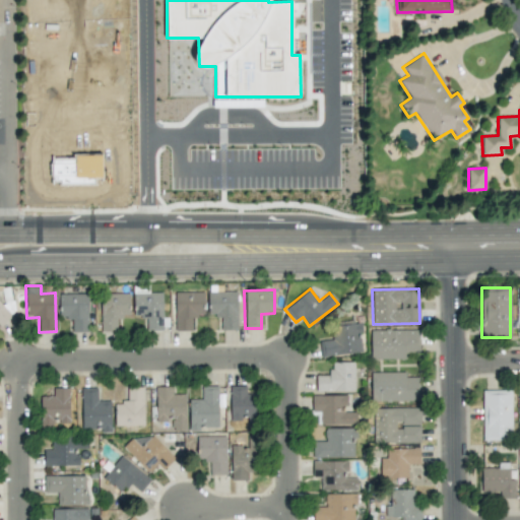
[(204,291),(174,293),(175,331),(191,331),(191,317),(204,317),(204,291)]
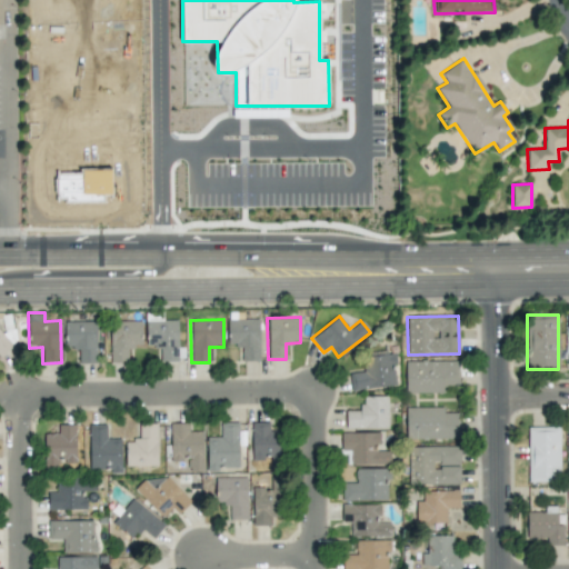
[(241,361),(260,361),(259,319),(227,319),(227,346),(241,346),(241,361)]
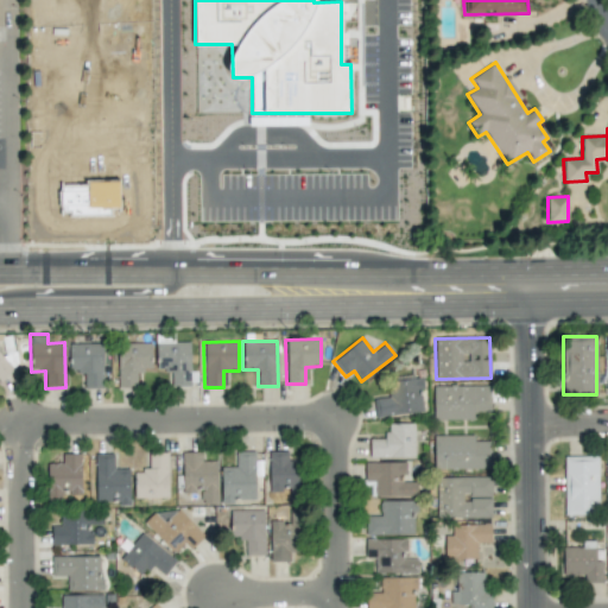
[(137,387),(137,372),(152,372),(151,342),(116,344),(118,388),(137,387)]
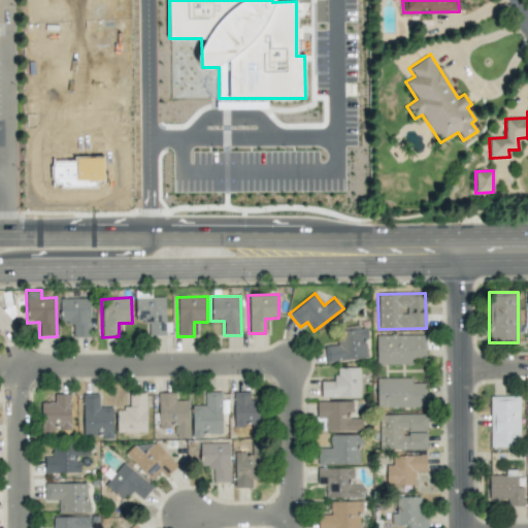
[(164,297),(135,298),(136,321),(149,320),(149,335),(170,334),(170,323),(165,323),(164,297)]
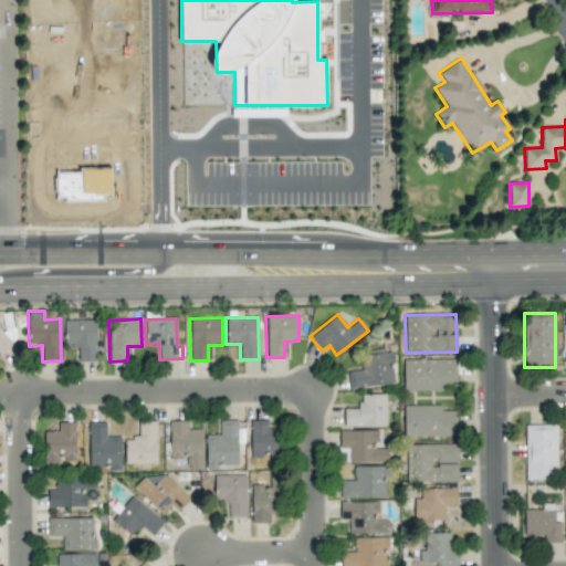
[(96,321),(64,320),(63,346),(79,346),(77,362),(96,363),(96,321)]
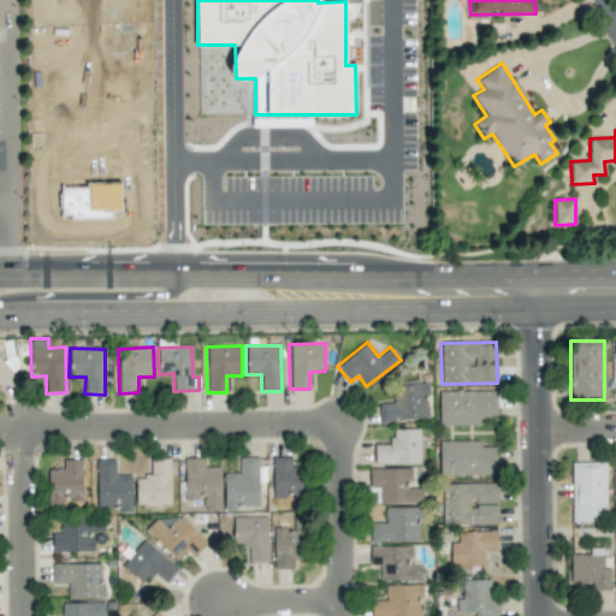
[(0,386),(0,388),(15,374),(0,359),(0,386)]
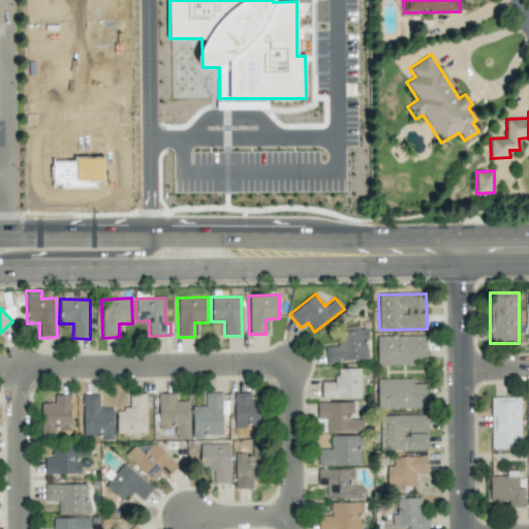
[(324,347),(325,362),(368,360),(367,329),(337,331),(338,346),(324,347)]
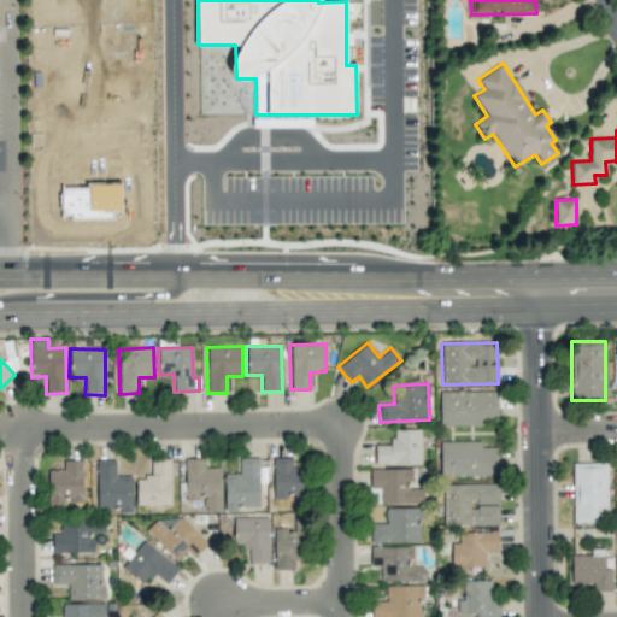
[(439,392),(440,427),(481,425),(481,418),(497,418),(497,391),(439,392)]
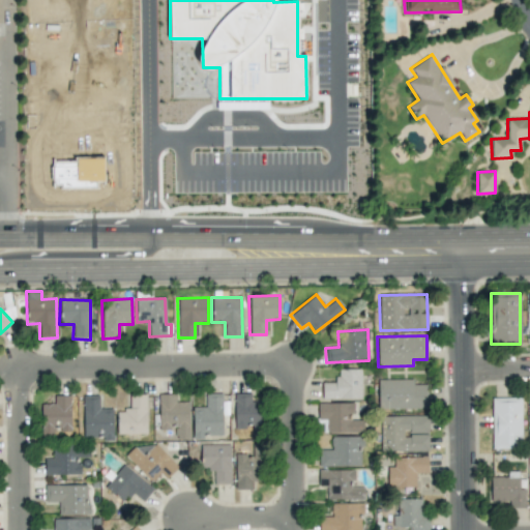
[(360,370),(336,370),(336,383),(321,383),(322,400),(361,400),(360,370)]
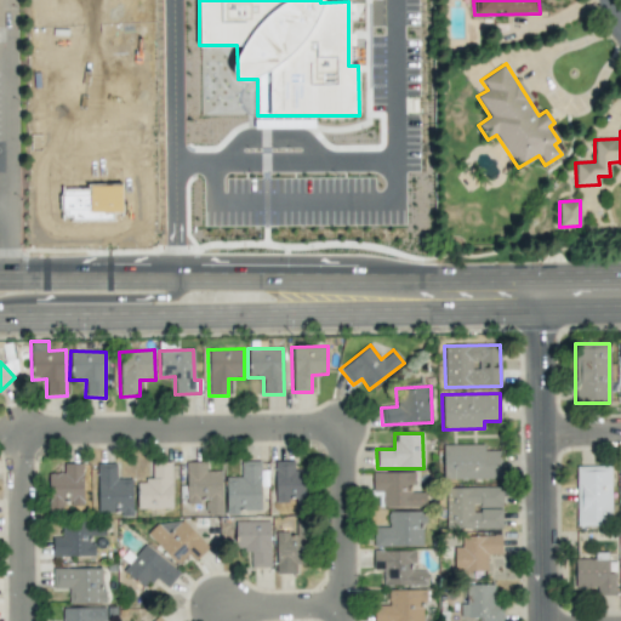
[(500,479),(501,450),(484,450),(484,445),(443,444),(443,479),(500,479)]
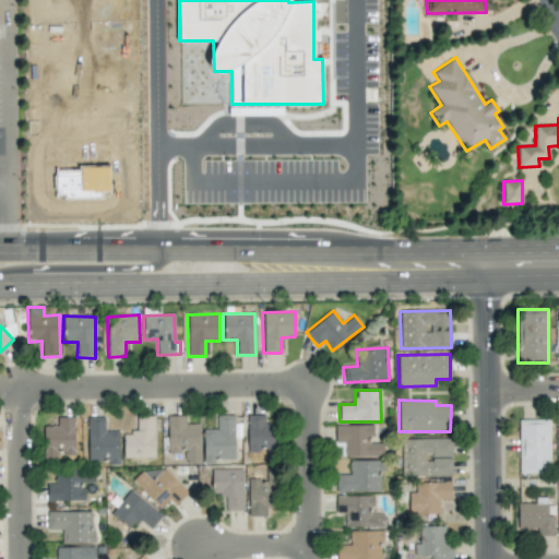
[(216,415),(216,429),(203,430),(203,462),(234,461),(234,415),(216,415)]
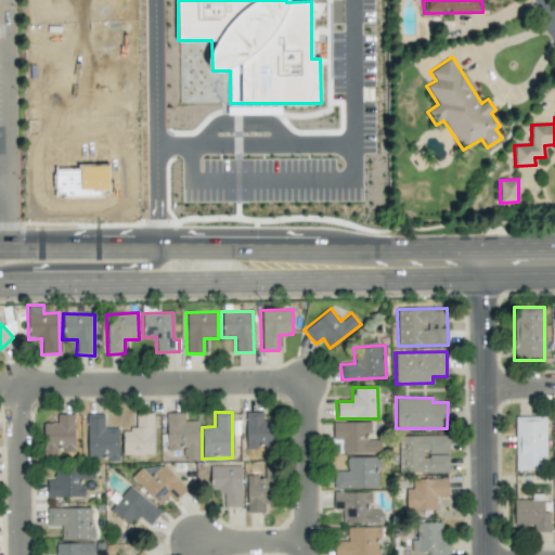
[(262,412),(245,412),(245,448),(274,448),(274,420),(262,421),(262,412)]
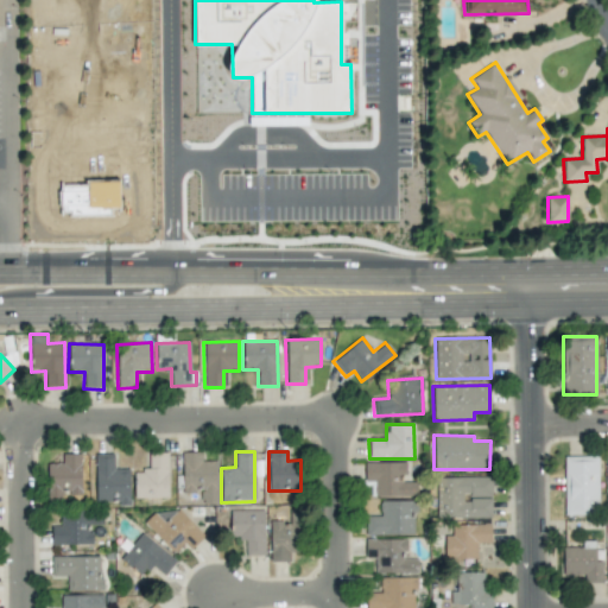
[(134,499),(169,498),(168,453),(149,453),(149,470),(134,470),(134,499)]
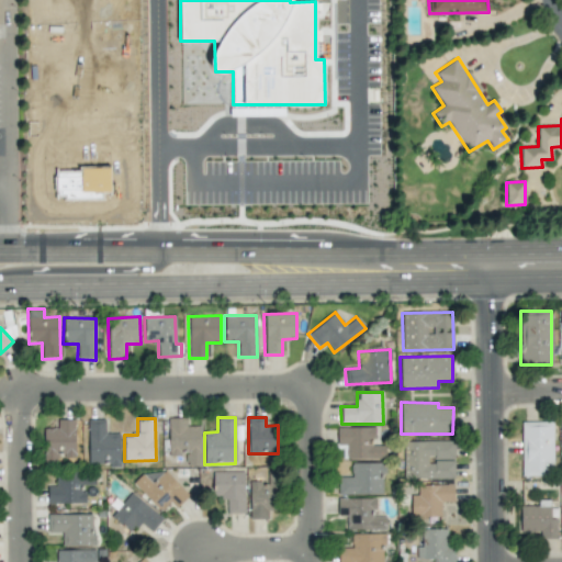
[(201,465),(201,426),(186,426),(186,418),(168,418),(168,456),(186,456),(186,465),(201,465)]
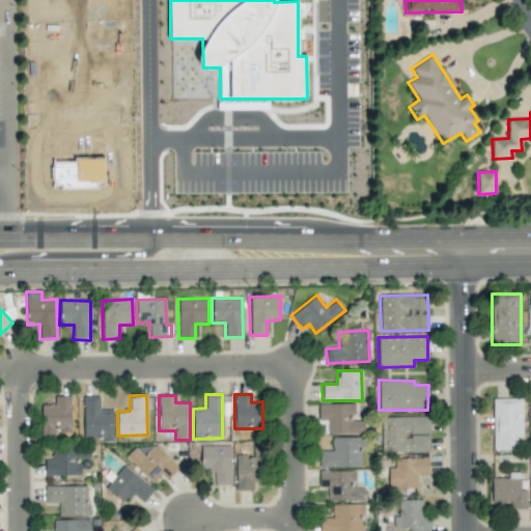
[(72,435),(71,396),(54,396),(54,404),(40,404),(42,435),(72,435)]
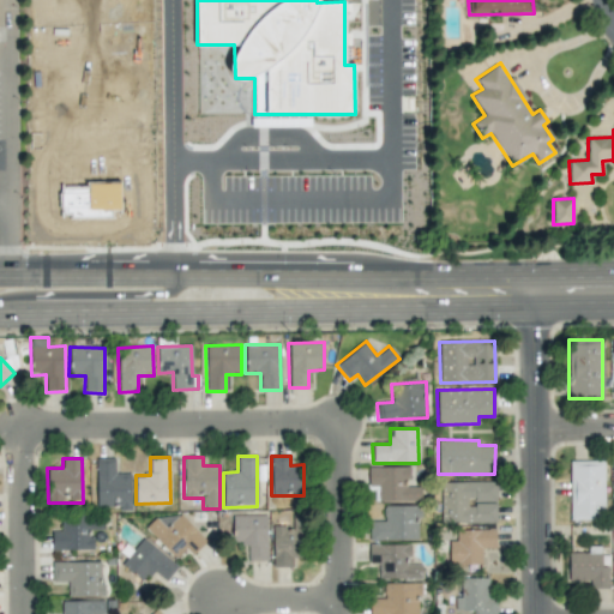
[(131,509),(131,474),(115,474),(115,458),(96,458),(97,510),(131,509)]
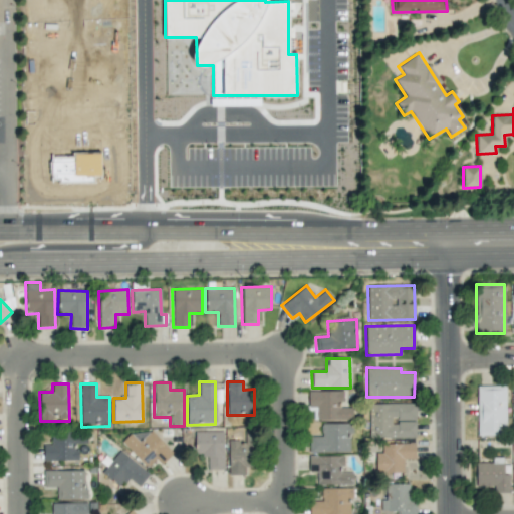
[(476,387),(477,436),(506,436),(505,386),(476,387)]
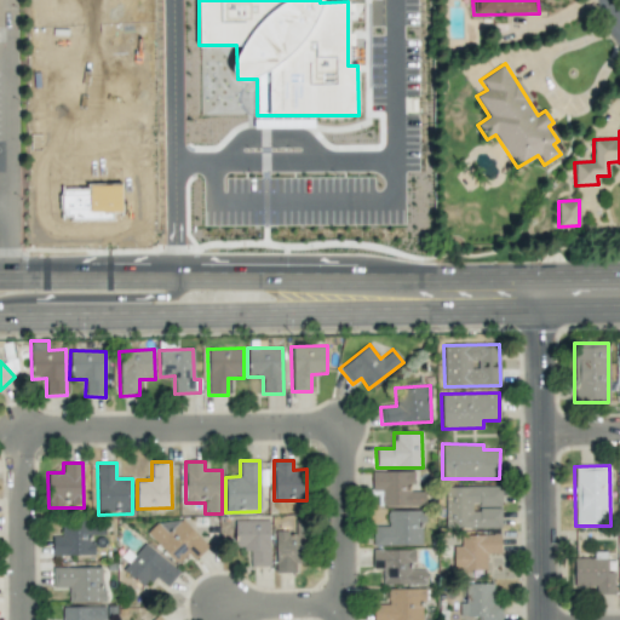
[(424,506),(424,492),(412,491),(412,471),(372,471),(371,491),(382,491),(382,506),(424,506)]
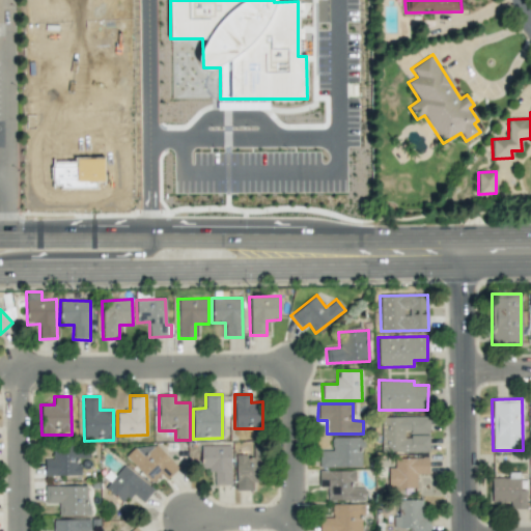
[(382,452),(428,453),(429,417),(382,417),(382,452)]
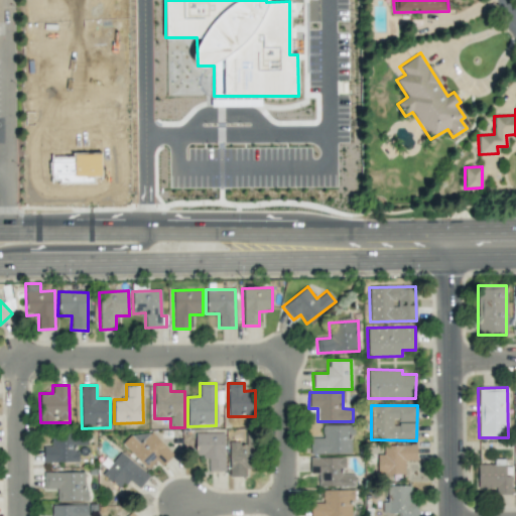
[(310,455),(352,454),(352,425),(323,425),(323,437),(310,438),(310,455)]
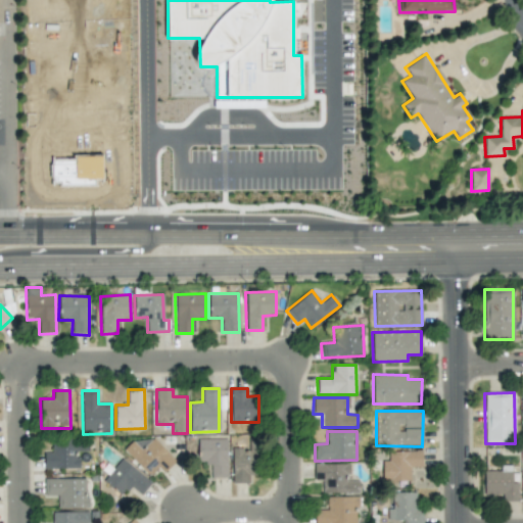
[(163,473),(176,461),(148,432),(127,453),(149,476),(158,467),(163,473)]
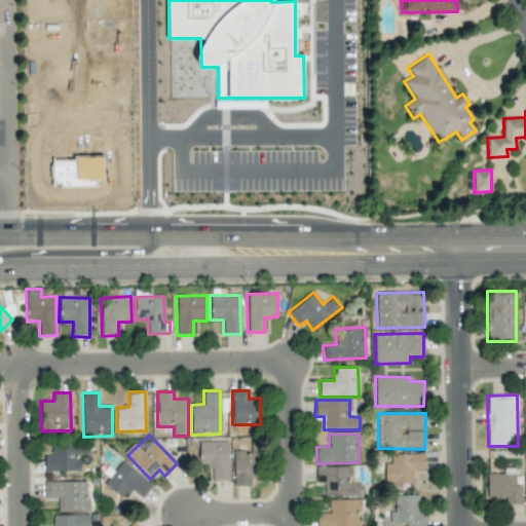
[(233,451),(234,486),(252,486),(251,478),(259,478),(258,441),(250,441),(250,451),(233,451)]
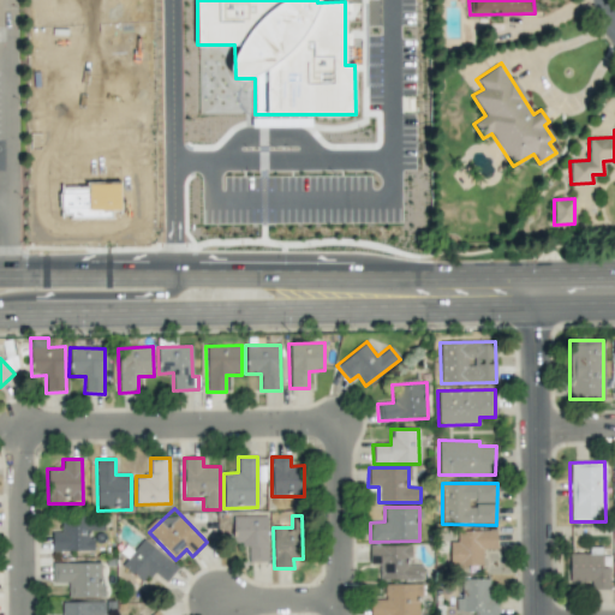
[(267,517),(233,517),(233,543),(248,543),(248,562),(268,562),(267,517)]
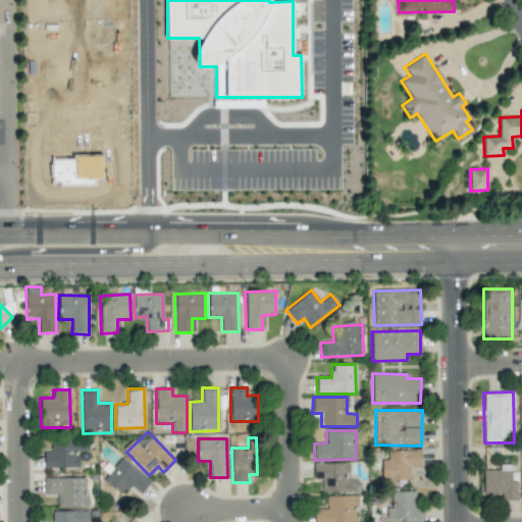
[(44,467),(80,468),(80,451),(88,451),(88,441),(52,440),(51,452),(44,452),(44,467)]
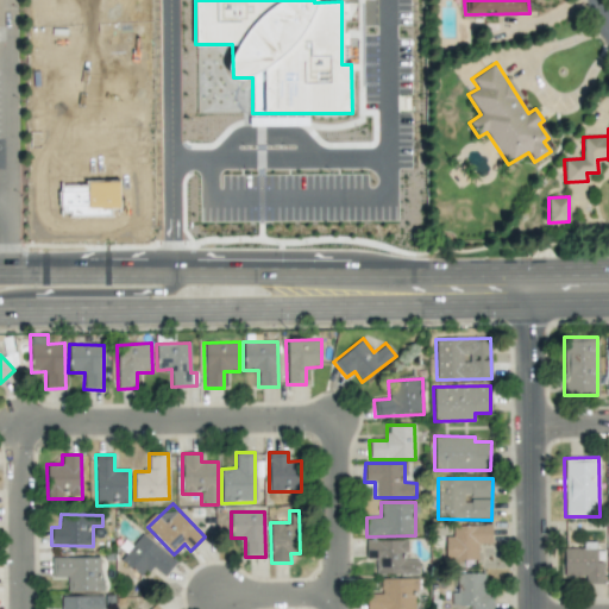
[(445,559),(477,559),(477,544),(491,544),(491,525),(453,526),(453,537),(445,537),(445,559)]
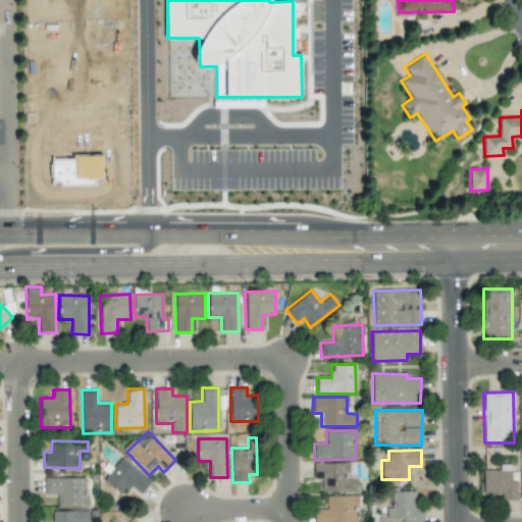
[(128,485),(142,493),(151,479),(119,458),(103,481),(122,493),(128,485)]
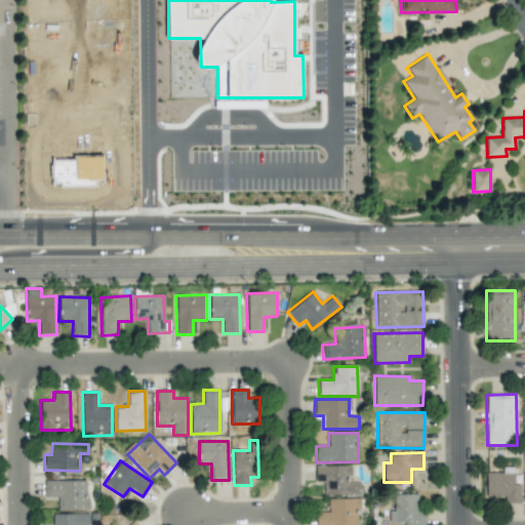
[(315,466),(316,482),(323,481),(323,495),(360,494),(360,480),(351,480),(351,465),(315,466)]
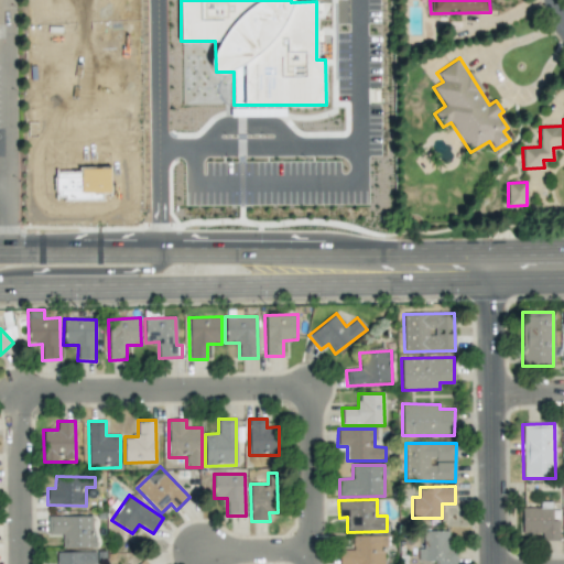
[(559,538),(559,521),(552,521),(551,502),(541,502),(541,507),(521,508),(522,539),(559,538)]
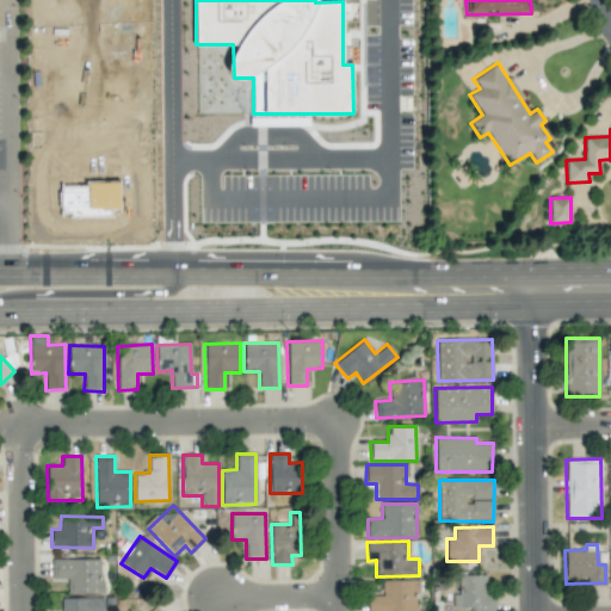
[(50,560),(51,579),(67,579),(67,594),(102,593),(100,559),(50,560)]
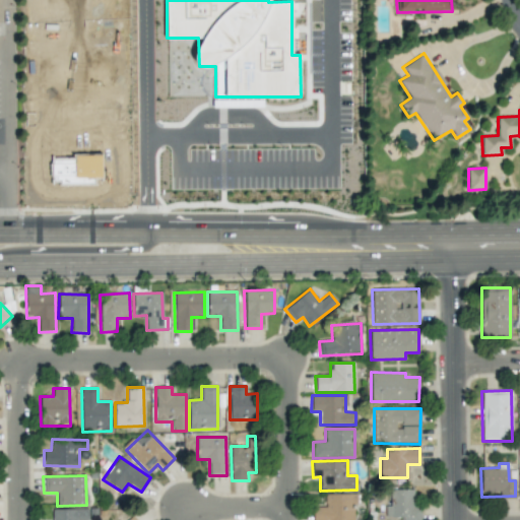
[(417,519),(418,490),(390,490),(390,505),(385,505),(385,517),(401,517),(401,519),(417,519)]
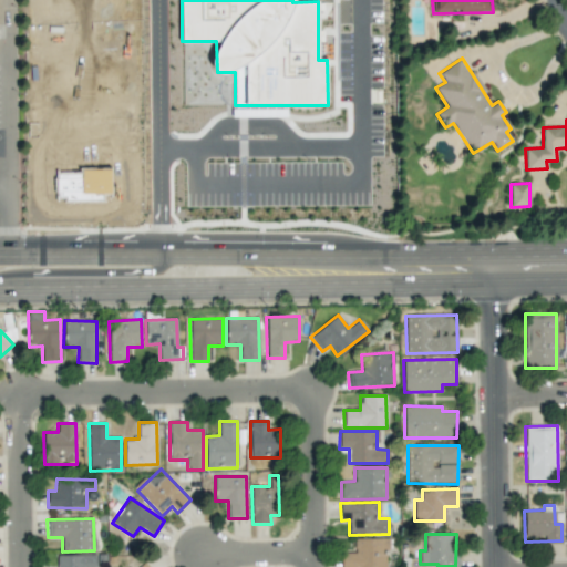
[(387,566),(387,538),(353,538),(354,553),(341,553),(340,566),(387,566)]
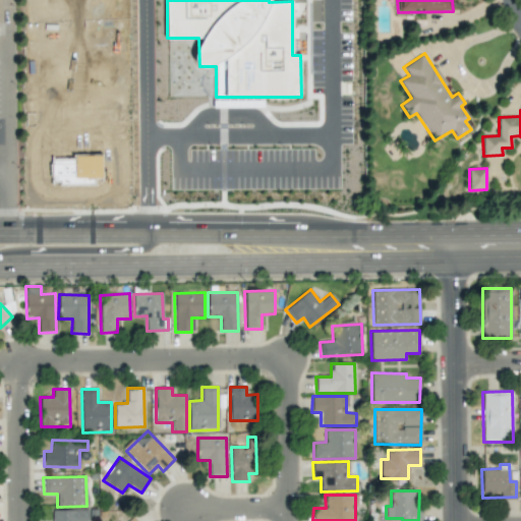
[(89,520),(89,510),(52,510),(52,520),(89,520)]
